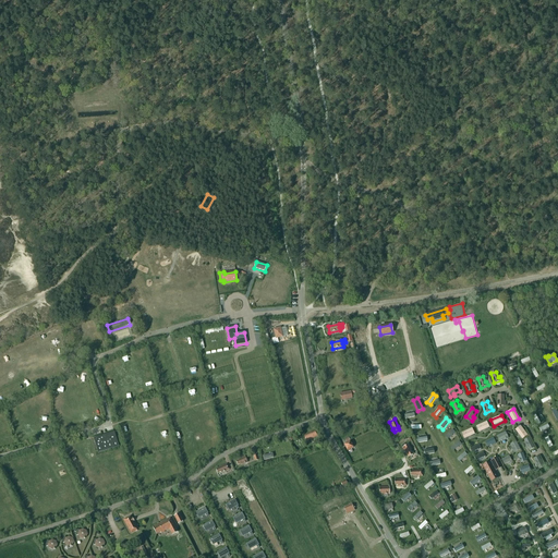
[(489,428),(486,422),(475,426),(478,433),(489,428)]
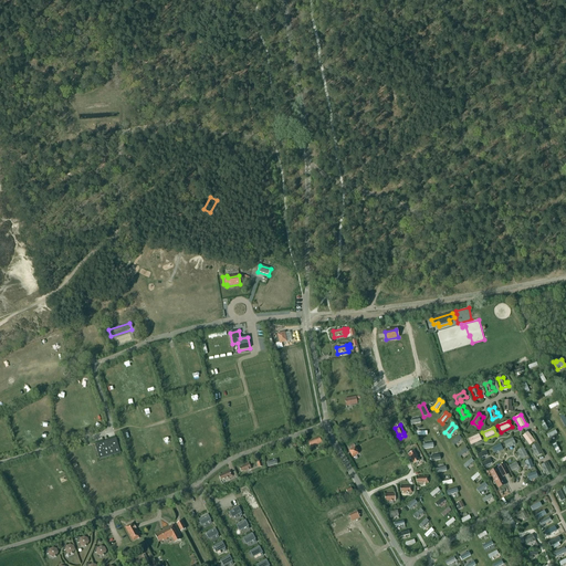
[(530,446),(535,442),(527,432),(522,437),(530,446)]
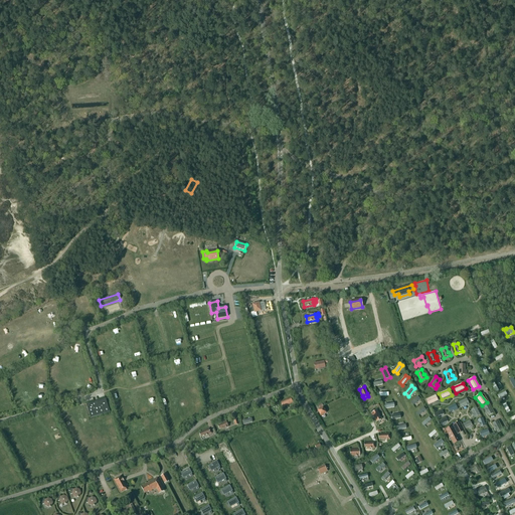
[(438,401),(436,395),(425,400),(427,405),(438,401)]
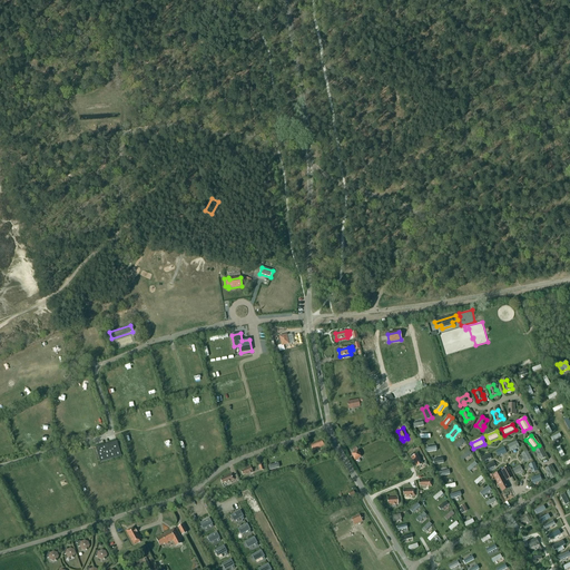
[(457,450),(464,442),(462,439),(454,446),(457,450)]
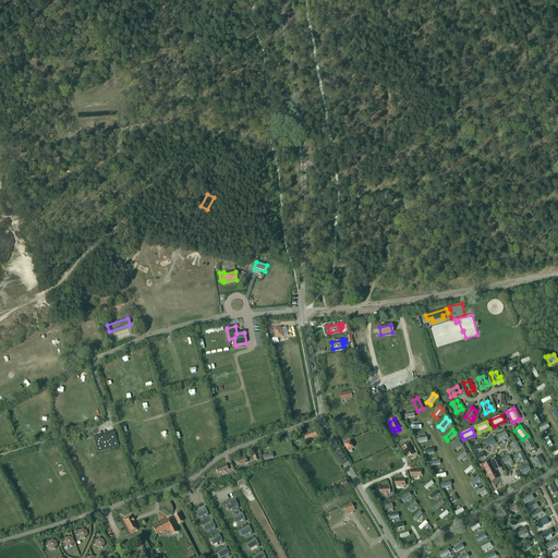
[(317,437),(315,432),(304,436),(306,441),(317,437)]
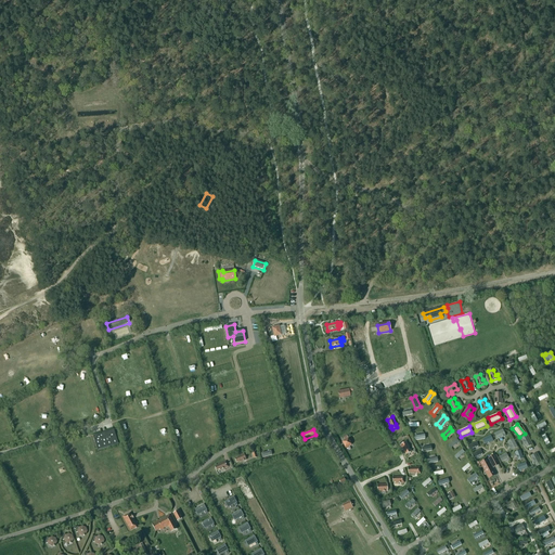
[(502,430),(494,434),(497,439),(501,437),(501,438),(505,436),(502,430)]
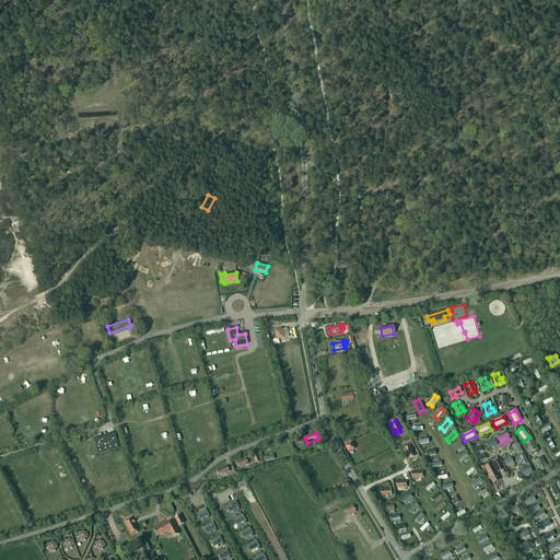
[(100,439),(96,445),(100,453),(104,452),(114,448),(114,450),(118,447),(116,440),(109,436),(100,439)]
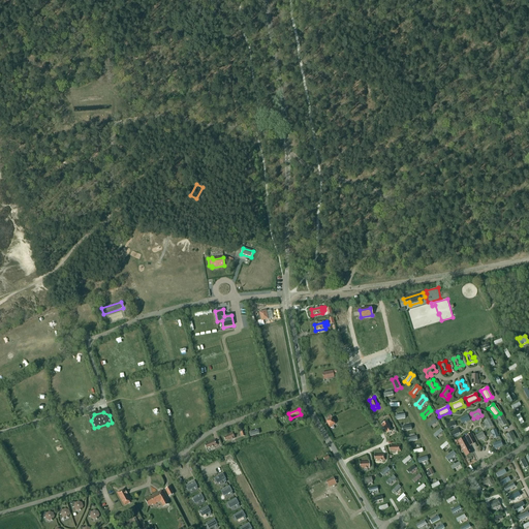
[(506,425),(501,415),(497,417),(502,427),(506,425)]
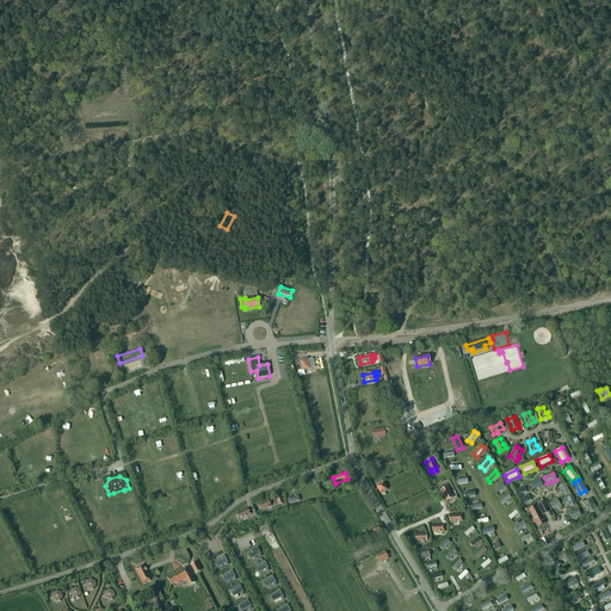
[(381,493),(387,489),(383,483),(377,487),(381,493)]
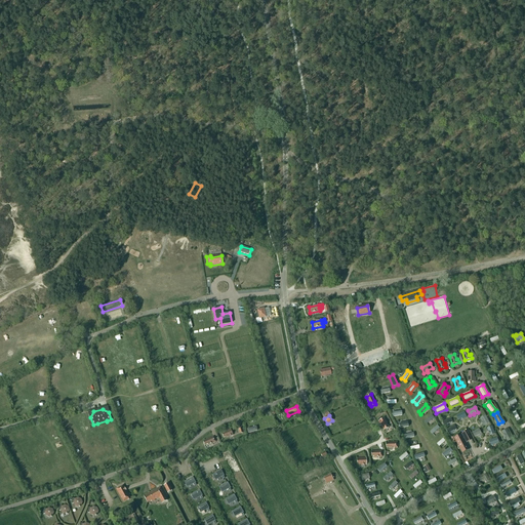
[(427,425),(434,418),(432,415),(423,421),(427,425)]
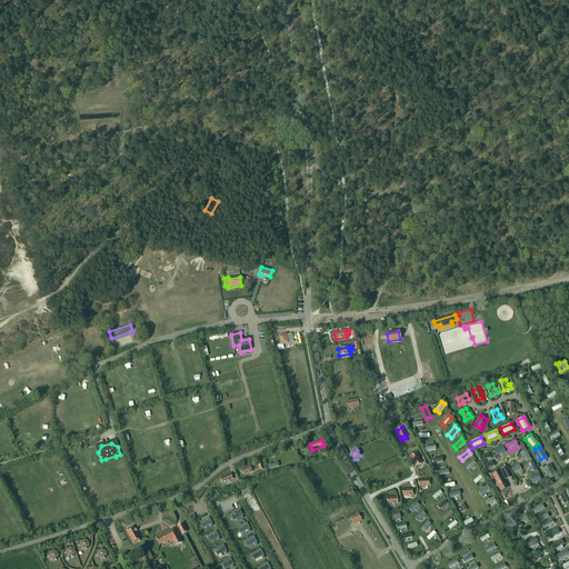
[(526,450),(521,453),(522,457),(522,458),(525,461),(530,459),(526,450)]
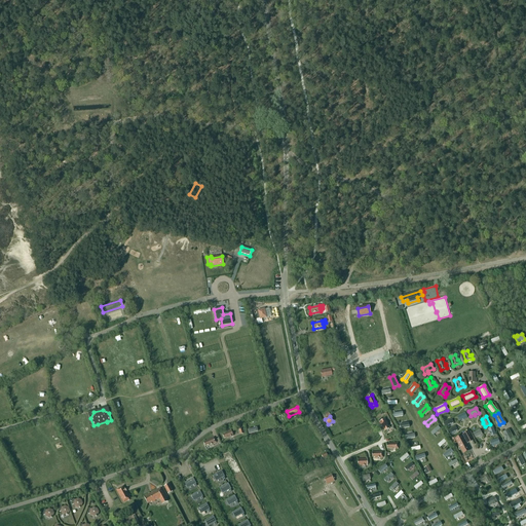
[(385,419),(379,422),(383,429),(383,428),(385,430),(389,428),(387,424),(385,419)]
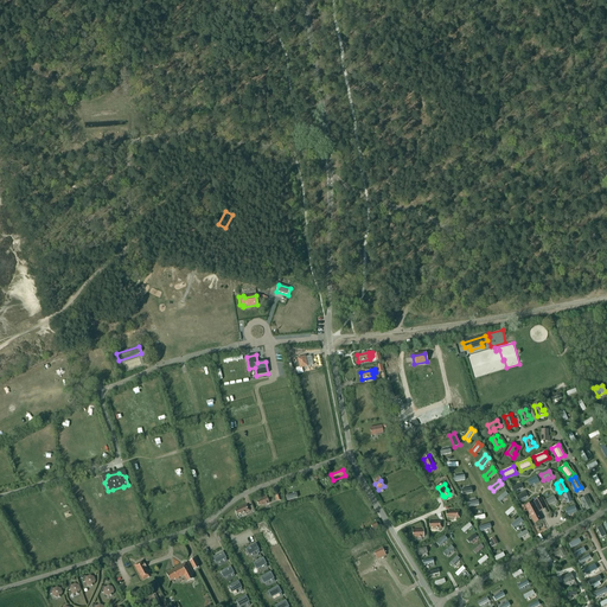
[(499,503),(508,496),(505,492),(497,499),(499,503)]
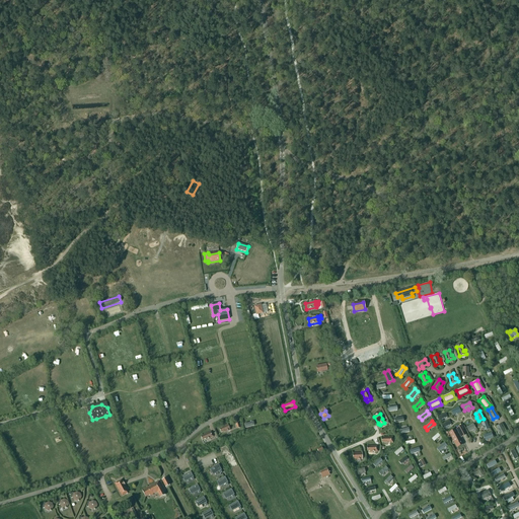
[(485,430),(489,428),(486,421),(480,424),(485,430)]
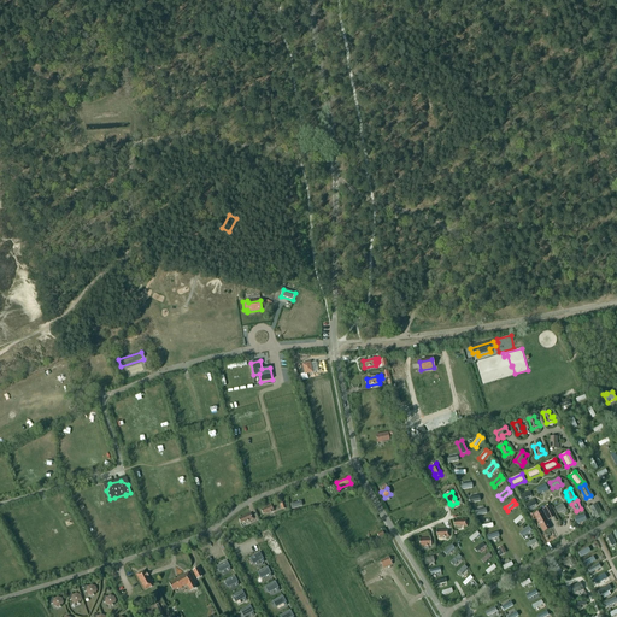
[(271,505),(264,507),(264,509),(262,510),(263,515),(266,513),(266,515),(274,511),(271,505)]
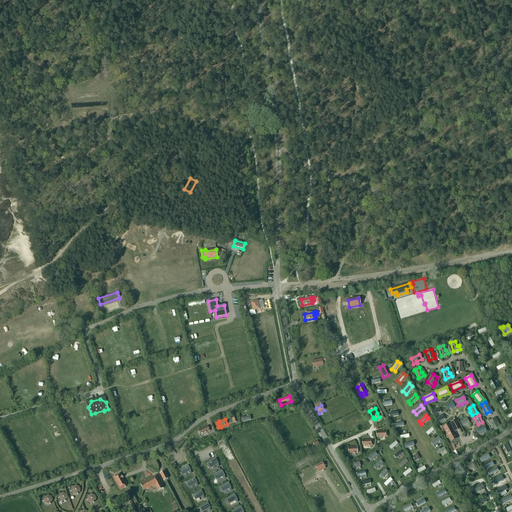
[(495,431),(499,428),(494,419),(490,421),(495,431)]
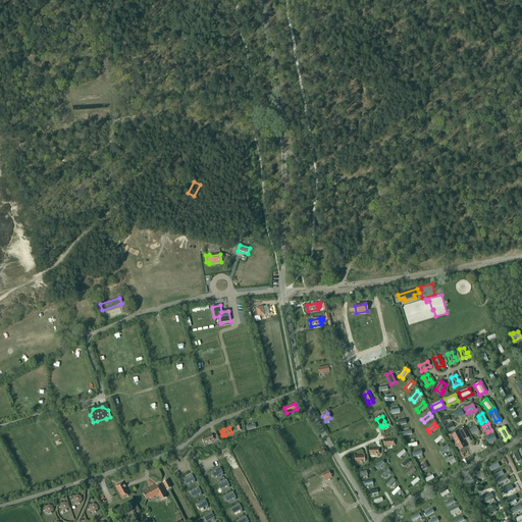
[(460,451),(466,448),(463,440),(469,437),(464,428),(452,435),(460,451)]
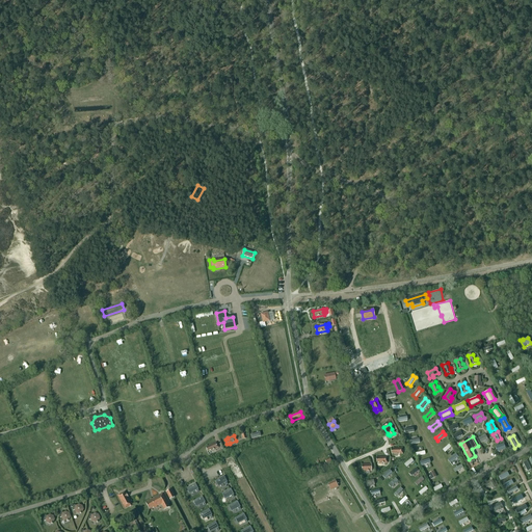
[(216,443),(209,446),(209,447),(206,448),(208,451),(210,450),(211,451),(218,448),(216,443)]
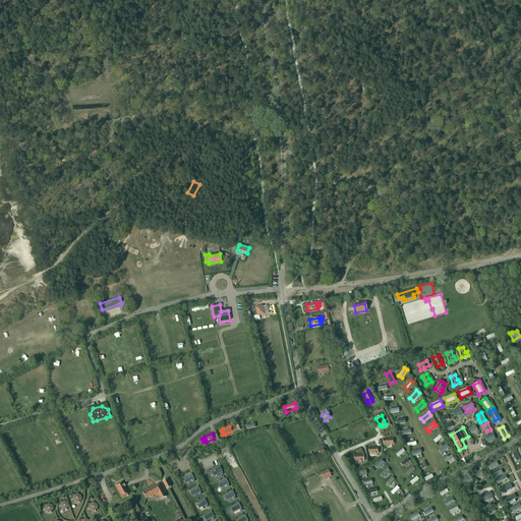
[(487,443),(496,440),(494,433),(484,438),(487,443)]
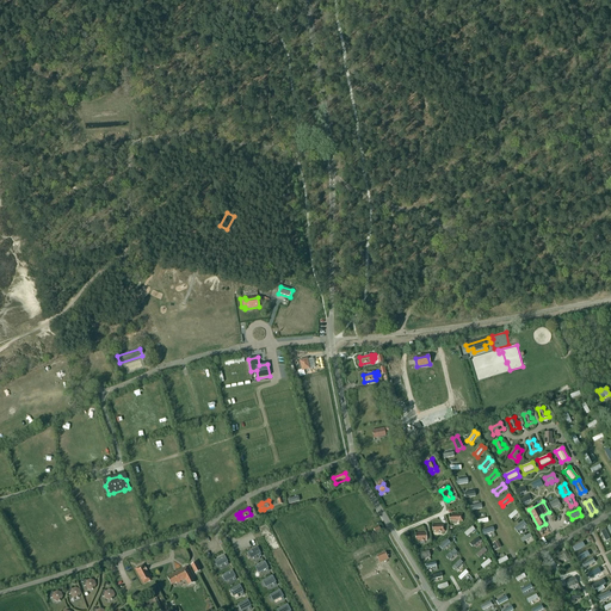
[(511,520),(518,514),(516,511),(507,517),(511,520)]
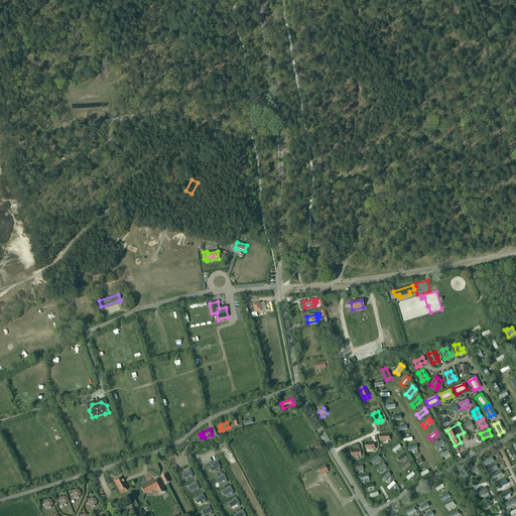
[(436,450),(444,444),(442,440),(433,446),(436,450)]
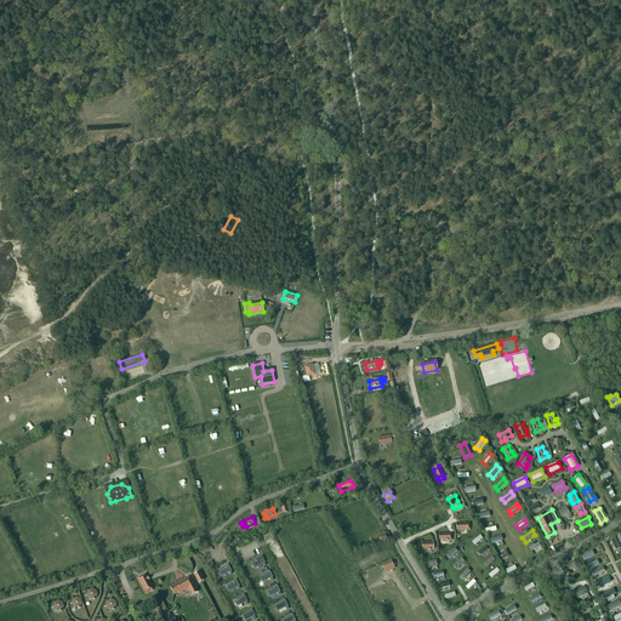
[(474,546),(483,539),(480,535),(472,542),(474,546)]
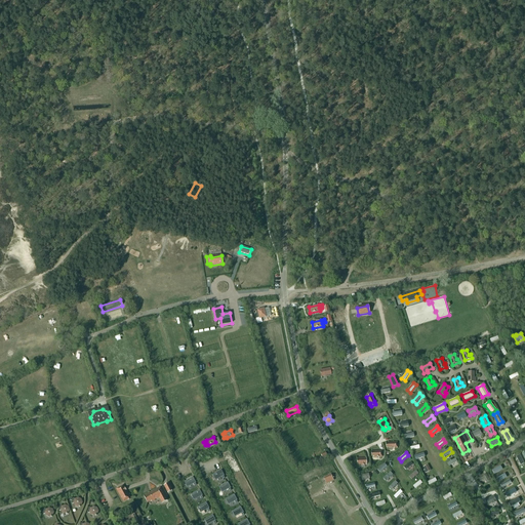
[(524,465),(520,455),(516,457),(520,466),(524,465)]
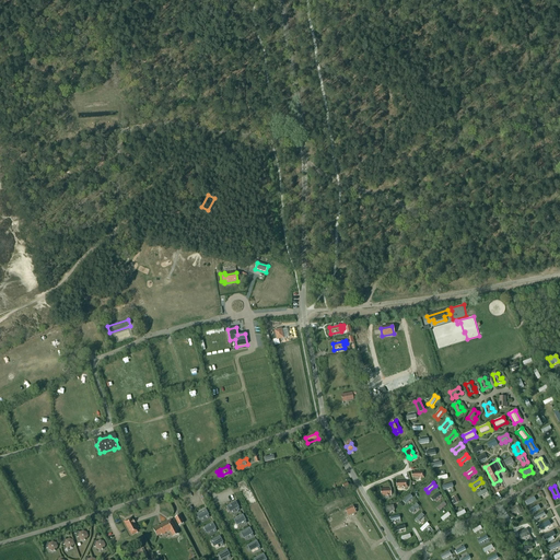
[(432,502),(440,496),(438,493),(430,499),(432,502)]
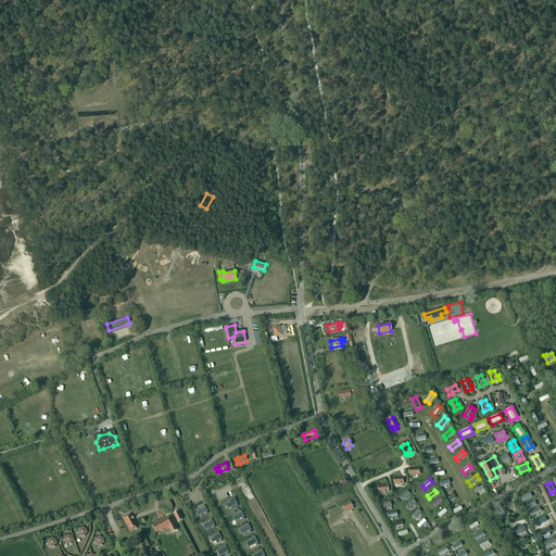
[(532,498),(530,494),(521,498),(523,503),(532,498)]
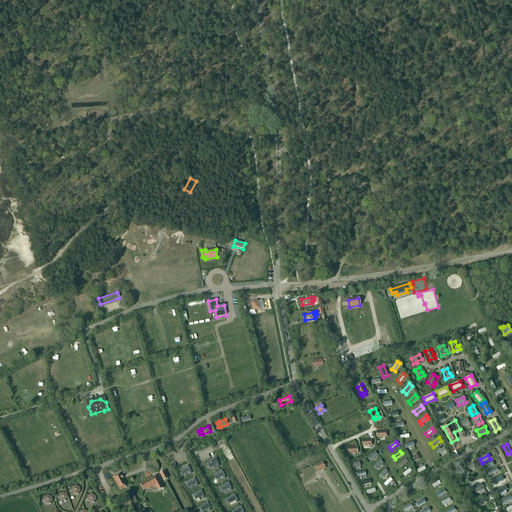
[(218,465),(219,464),(216,459),(207,463),(210,469),(216,466),(217,467),(219,467),(218,465)]
